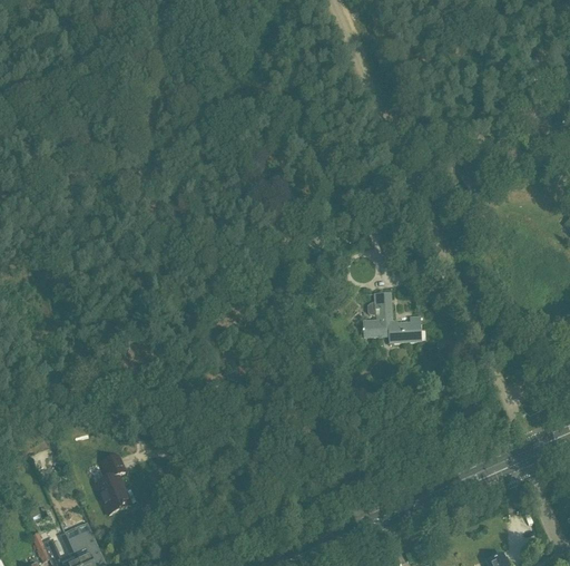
[(569,7),(556,3),(551,20),(569,25),(569,18),(569,7)]
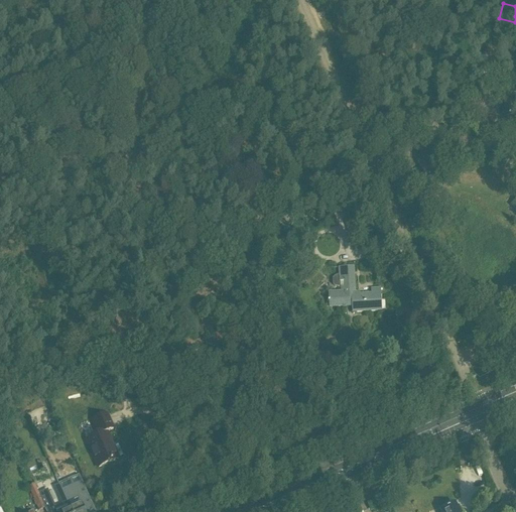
[(478,54),(479,57),(475,58),(477,71),(492,68),(490,52),(478,54)]
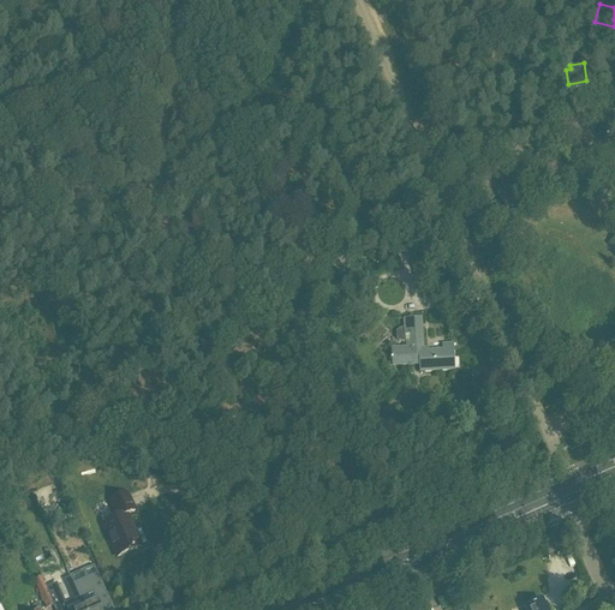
[(550,109),(541,107),(537,119),(556,124),(560,112),(557,111),(559,107),(551,106),(550,109)]
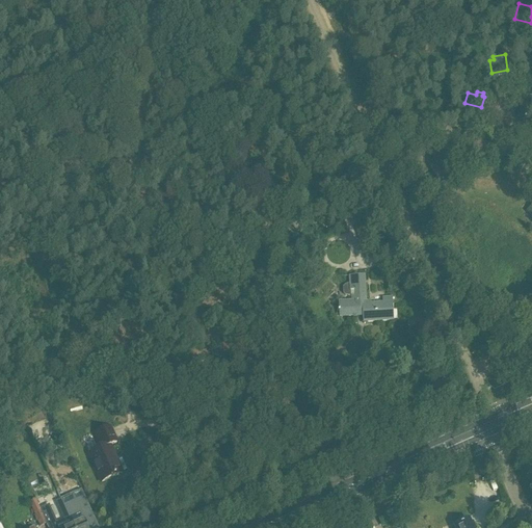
[(531,110),(531,94),(522,95),(522,99),(519,100),(521,112),(531,110)]
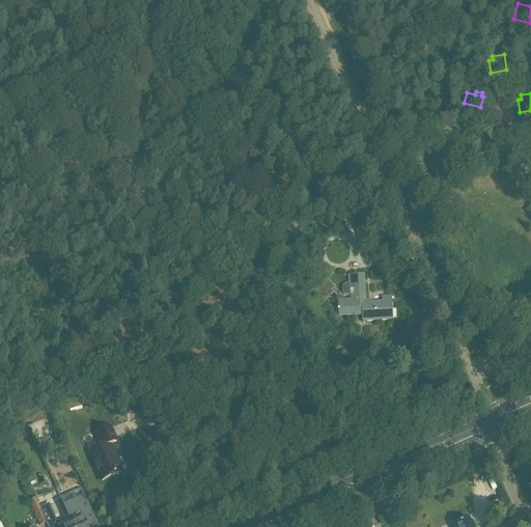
[(506,161),(515,166),(516,164),(520,166),(523,160),(520,159),(524,151),(514,145),(506,161)]
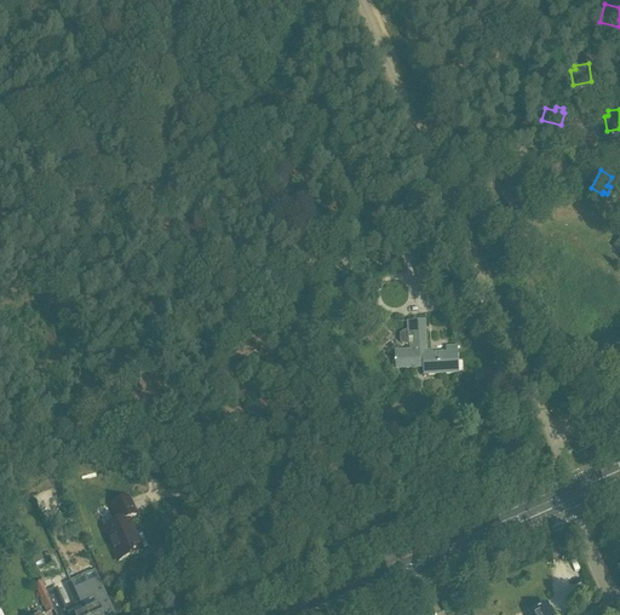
[(482,174),(481,187),(493,188),(495,176),(482,174)]
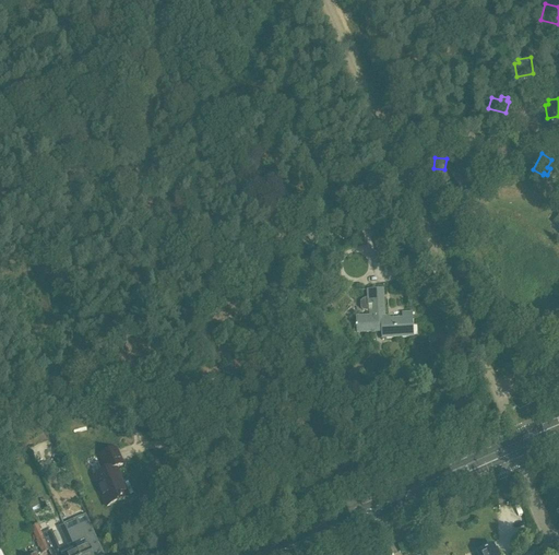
[(319,219),(317,214),(316,212),(298,219),(300,224),(300,226),(319,219)]
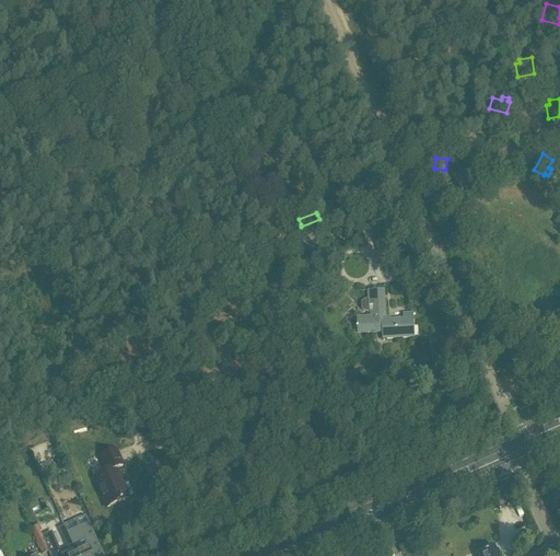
[(387,239),(375,245),(383,261),(395,254),(387,239)]
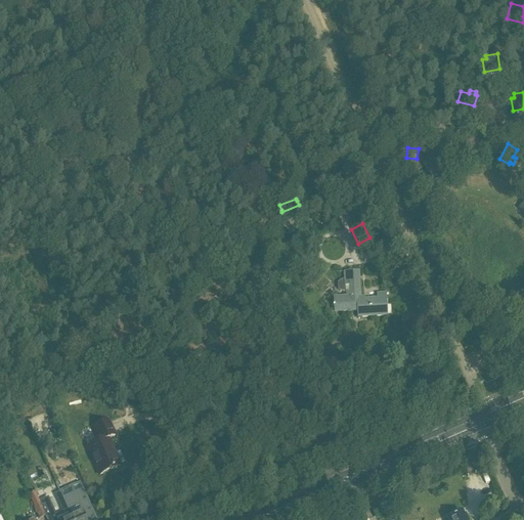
[(349,293),(334,294),(335,310),(350,309),(349,302),(356,301),(356,297),(354,298),(354,294),(360,293),(358,267),(344,268),(344,276),(343,276),(340,277),(338,279),(339,286),(341,288),(344,289),(346,289),(349,288),(349,293)]
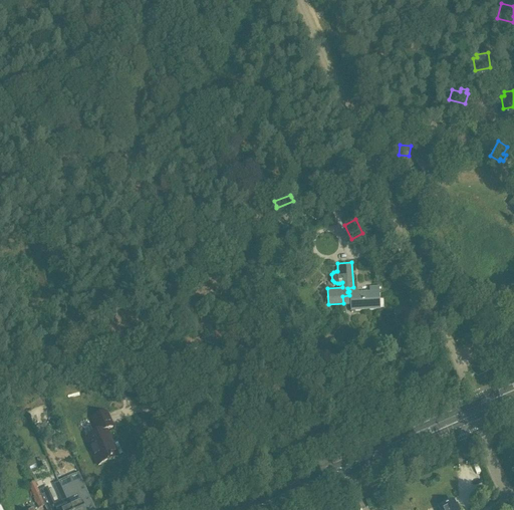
[(349,295),(342,296),(343,303),(350,302),(350,308),(379,306),(378,284),(369,284),(370,289),(358,290),(358,287),(353,288),(353,287),(347,288),(347,292),(349,291),(349,295)]
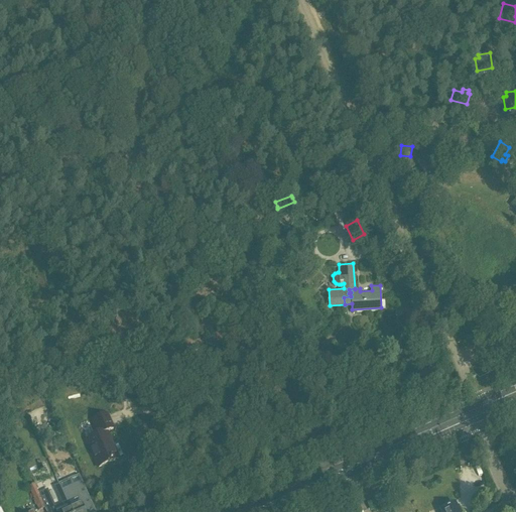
[(99,431),(87,437),(99,465),(118,457),(111,440),(108,434),(109,434),(107,429),(113,426),(107,411),(93,417),(99,431)]
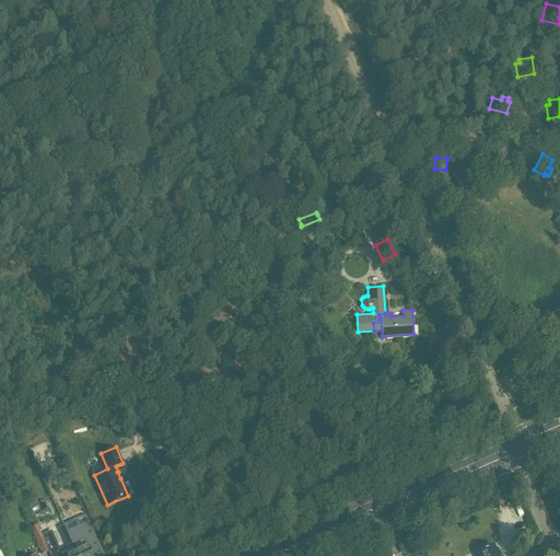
[(86,512),(63,522),(72,543),(73,543),(78,555),(100,555),(104,554),(86,512)]
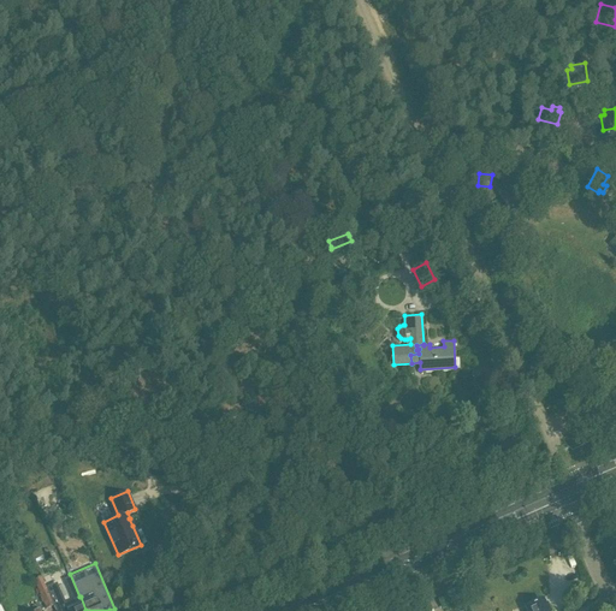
[(41,574),(34,577),(47,605),(54,603),(47,588),(48,588),(47,586),(41,574)]
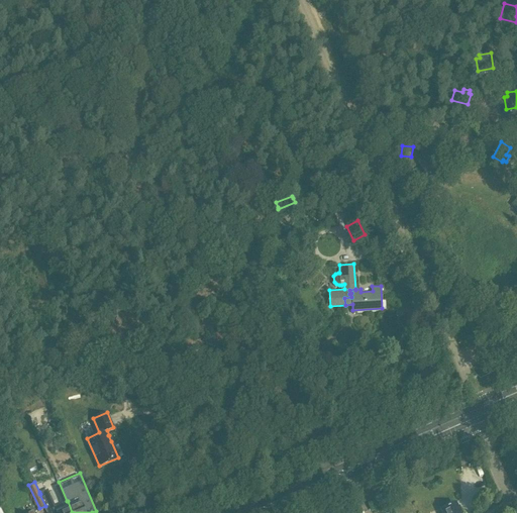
[(47,489),(39,492),(40,494),(39,494),(45,506),(47,512),(58,512),(60,512),(72,512),(68,501),(67,501),(56,506),(48,490),(47,489)]
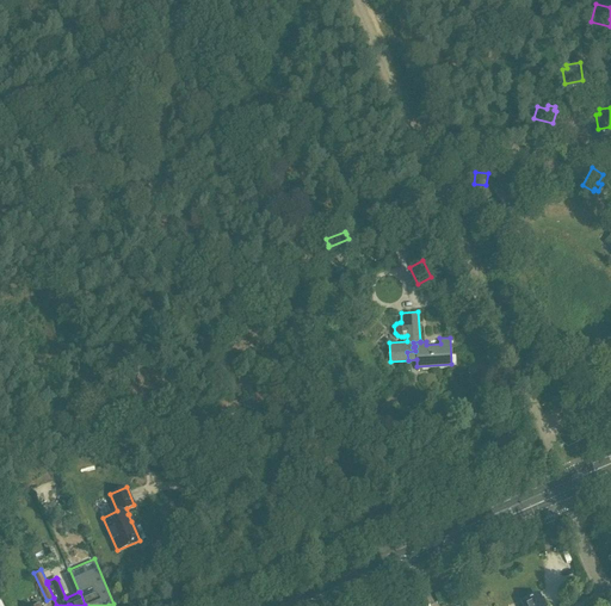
[(543,605),(545,605),(543,598),(539,599),(537,594),(530,598),(529,595),(523,598),(523,600),(522,601),(522,603),(518,604),(519,605),(543,605)]
